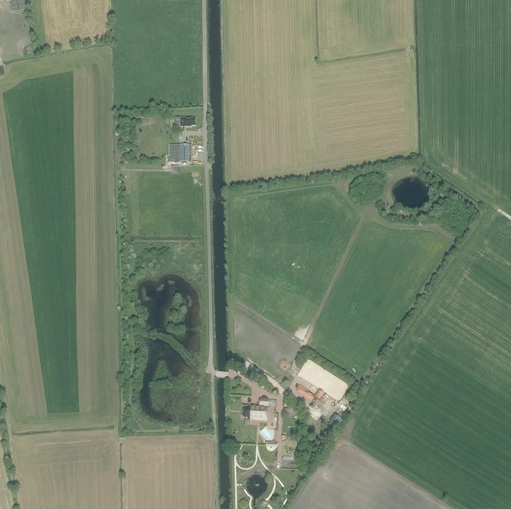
[(10,0),(12,9),(24,6),(23,0),(10,0)]
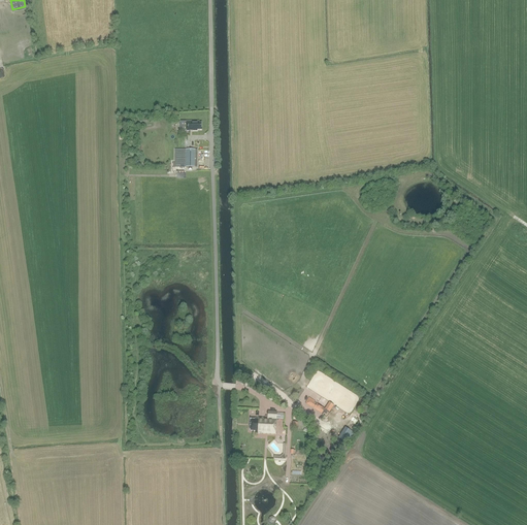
[(179,120),(179,128),(185,128),(189,128),(189,127),(191,127),(191,128),(197,128),(197,127),(201,127),(201,121),(198,121),(198,119),(185,119),(185,120),(179,120)]
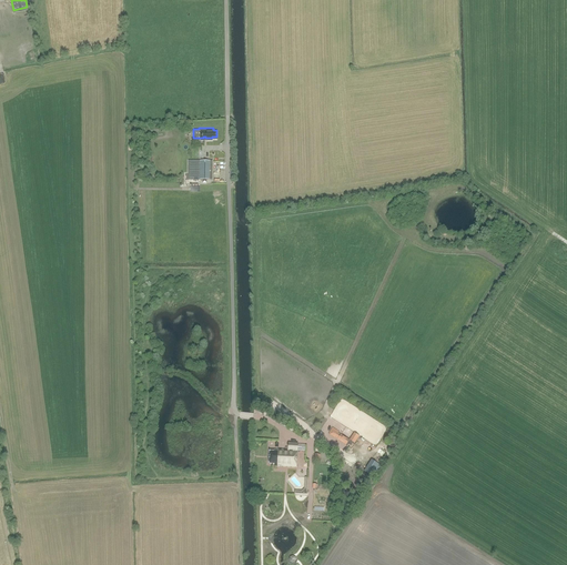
[(211,177),(212,158),(188,158),(188,177),(199,178),(199,177),(211,177)]
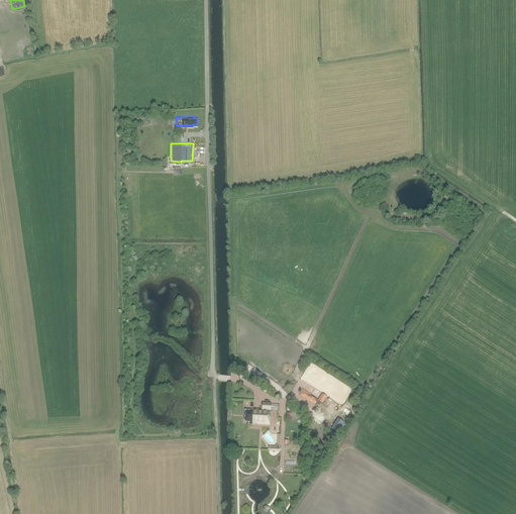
[(307,397),(314,402),(317,397),(310,392),(309,392),(307,391),(307,390),(302,386),(298,392),(304,395),(307,396),(307,397)]
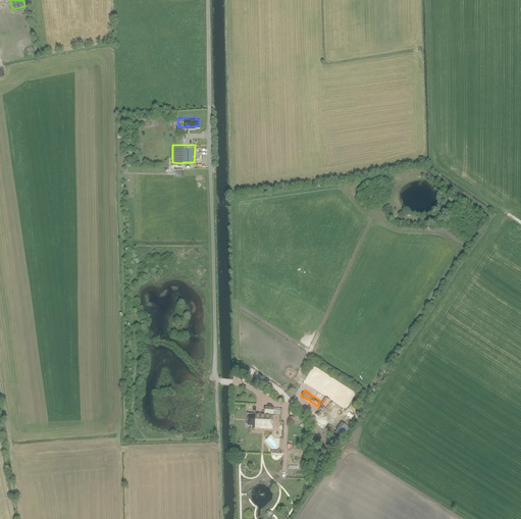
[(325,396),(320,402),(324,405),(328,398),(325,396)]
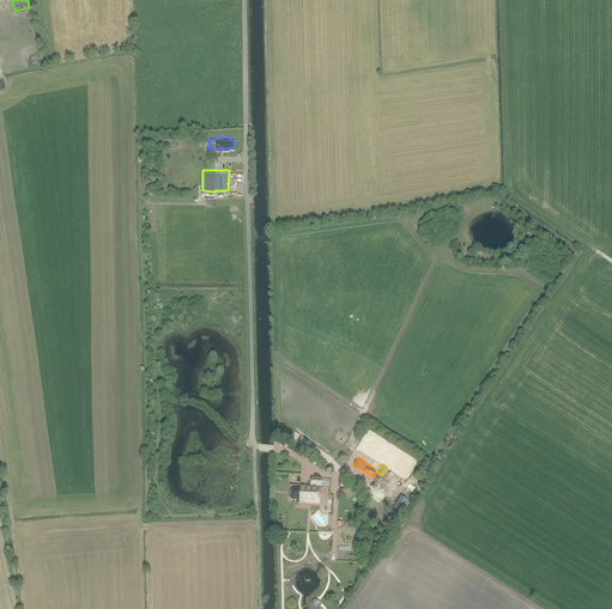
[(310,474),(309,482),(300,481),(300,482),(295,482),(295,483),(290,482),(289,497),(296,497),(296,499),(319,500),(320,475),(310,474)]
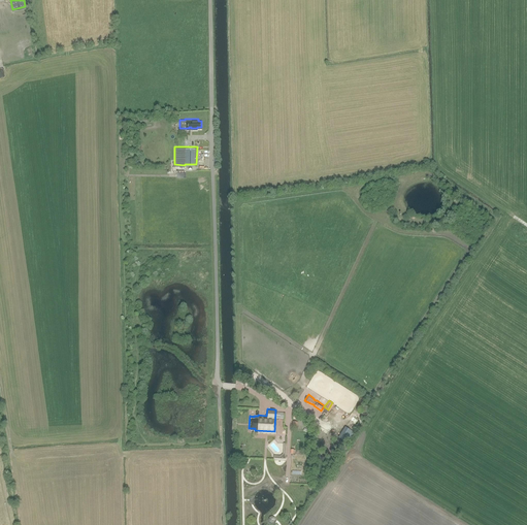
[(344,424),(337,435),(347,440),(353,429),(344,424)]
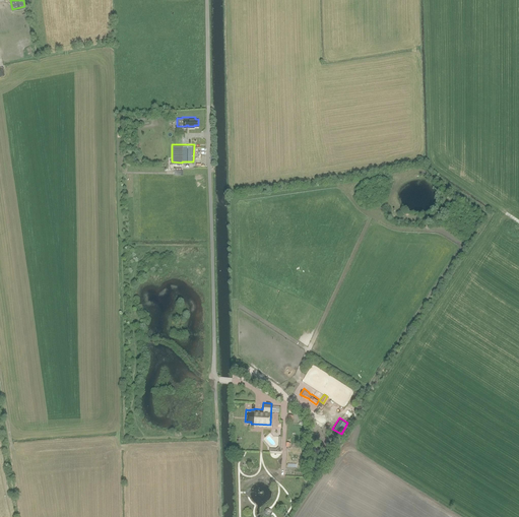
[(277,450),(280,450),(281,449),(281,448),(280,446),(281,434),(278,434),(278,445),(275,447),(269,447),(269,450),(277,450)]
